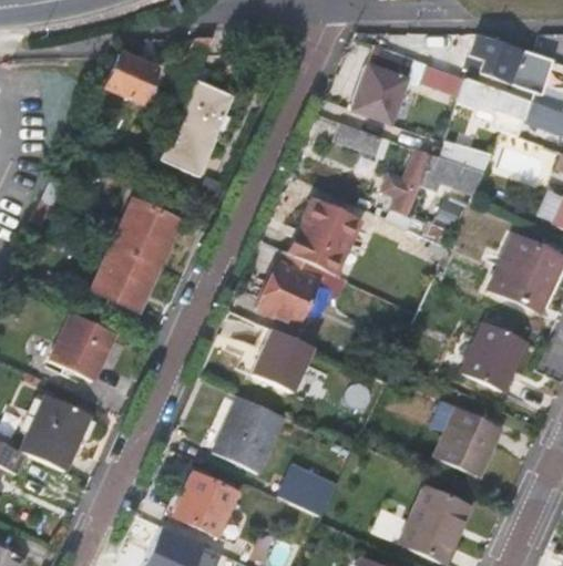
[(544,60),(477,35),(470,54),(484,60),(480,73),(532,92),(544,60)]
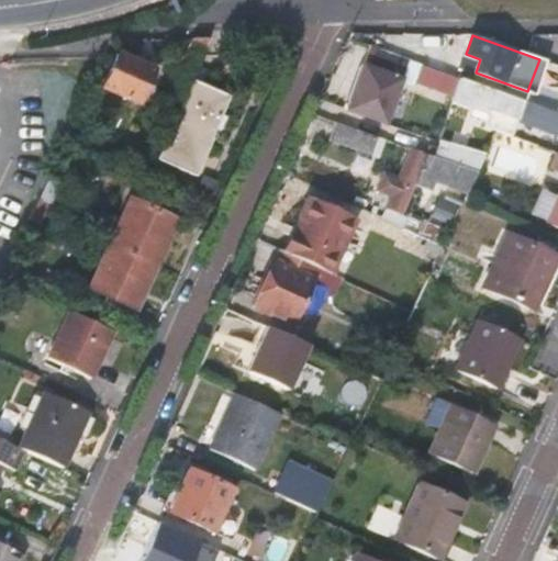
[(212,37),(196,37),(185,66),(176,62),(160,99),(180,108),(192,81),(212,37)]
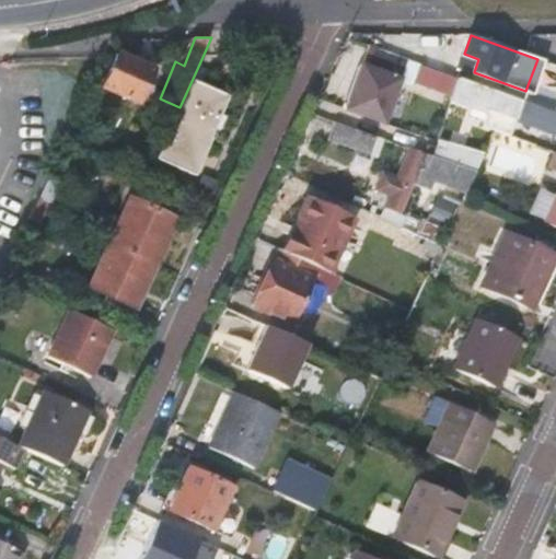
[(443,72),(371,47),(350,108),(386,120),(398,83),(436,96),(443,72)]
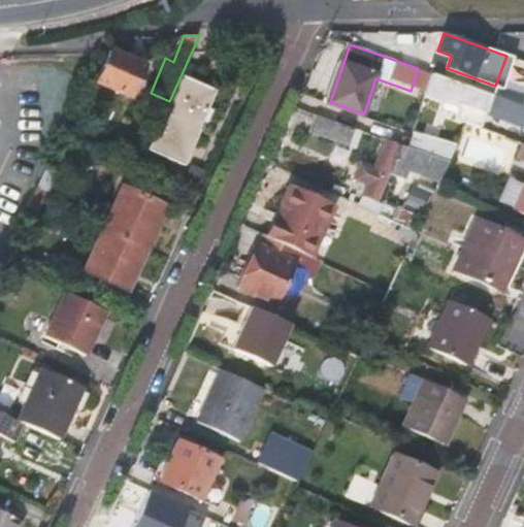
[(451,56),(437,51),(432,63),(447,68),(451,56)]
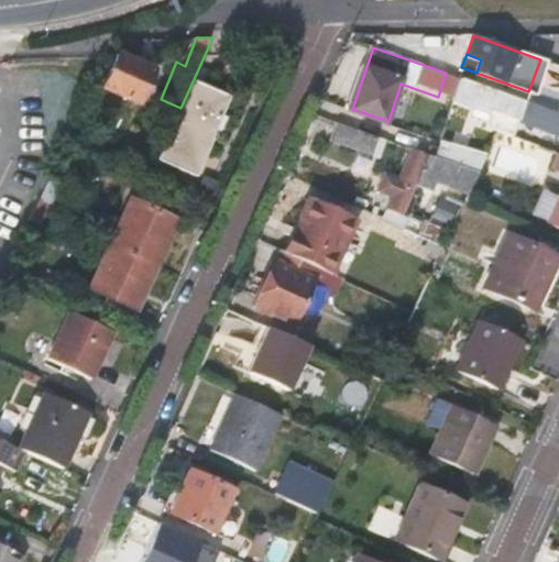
[(138,102),(153,69),(118,55),(103,87),(138,102)]
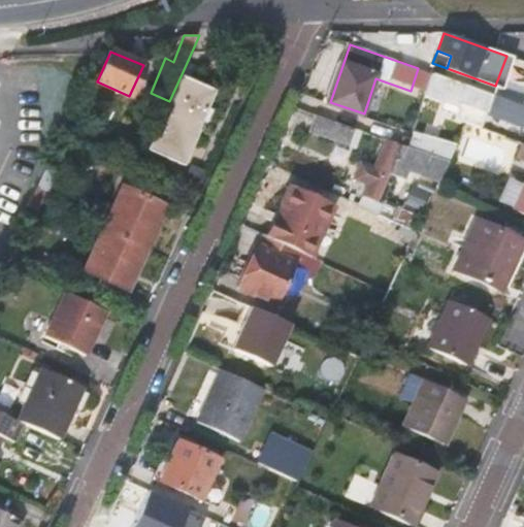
[(418,68),(411,91),(424,96),(432,73),(418,68)]
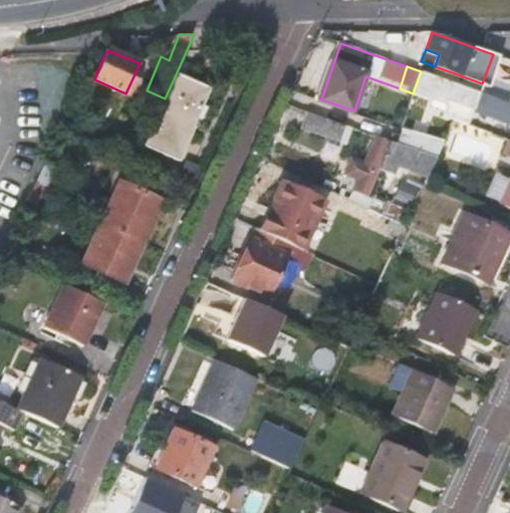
[(509,103),(421,71),(413,93),(429,98),(432,93),(509,121),(509,103)]
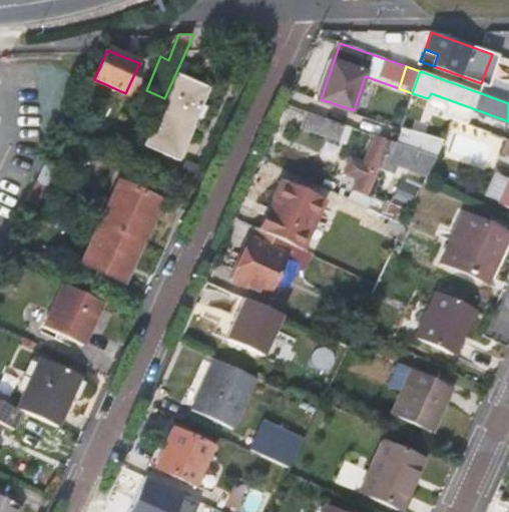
[(175,74),(164,98),(144,145),(180,161),(195,127),(192,126),(208,89),(175,74)]
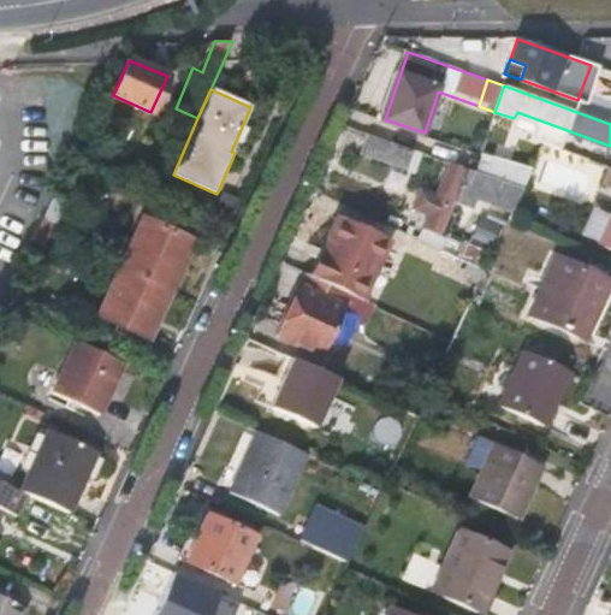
[(417,152),(372,135),(366,153),(410,170),(417,152)]
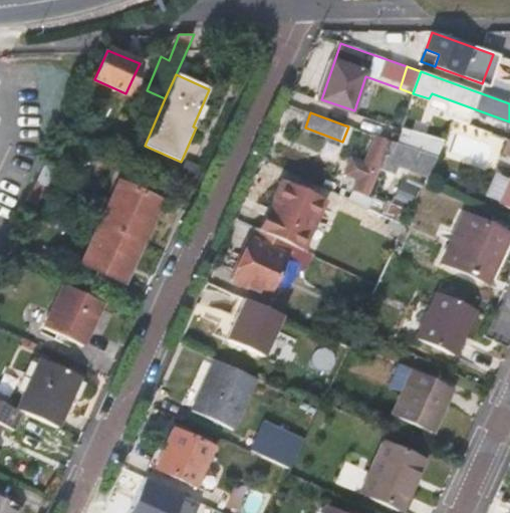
[(438,158),(446,140),(405,129),(399,145),(438,158)]
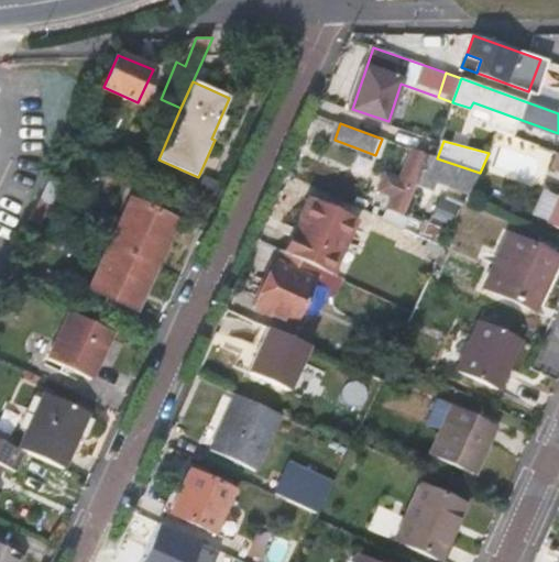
[(395,197),(385,220),(399,227),(429,155),(414,150),(402,182),(388,176),(382,191),(395,197)]
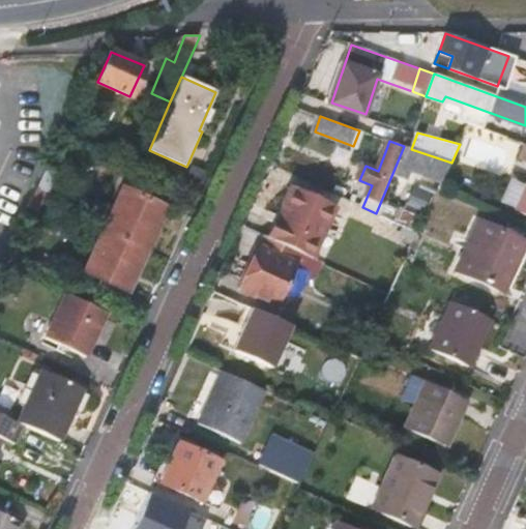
[(509,152),(477,141),(471,160),(502,172),(509,152)]
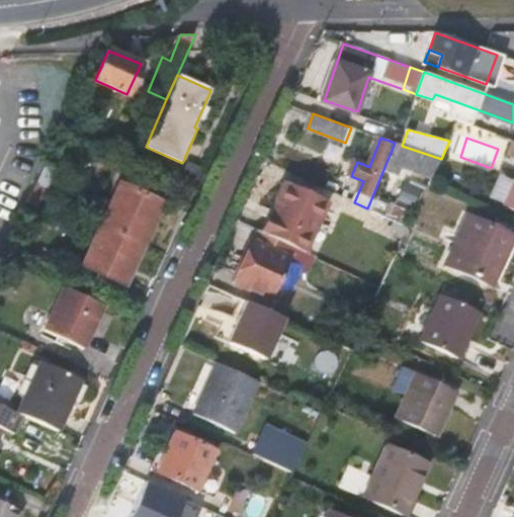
[(424,174),(433,177),(441,159),(402,146),(398,157),(426,168),(424,174)]
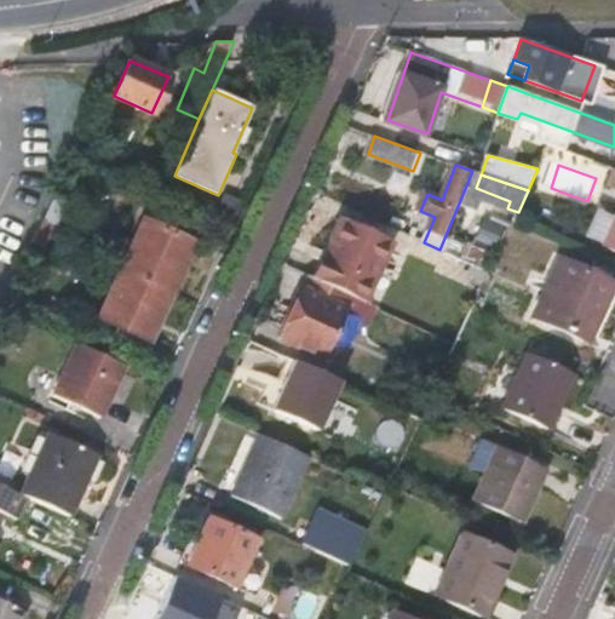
[(321,282),(350,296),(365,303),(391,242),(339,221),(328,244),(337,247),(321,282)]
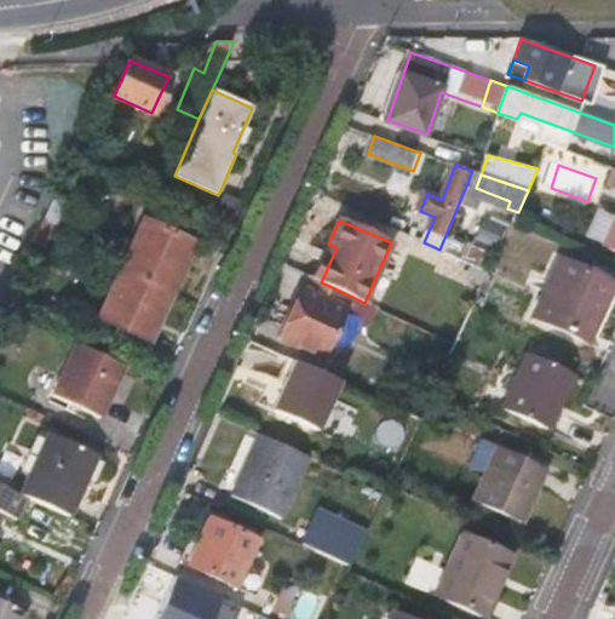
[(124,270),(173,293),(196,245),(145,222),(124,270)]
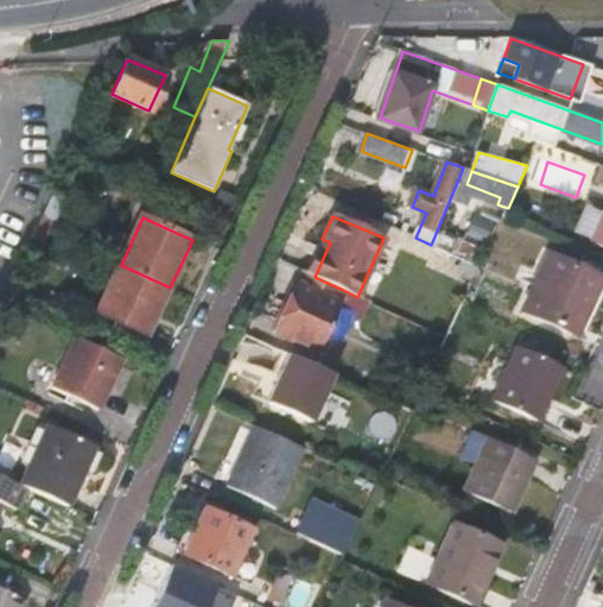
[(322,239),(306,273),(315,277),(330,242),(322,239)]
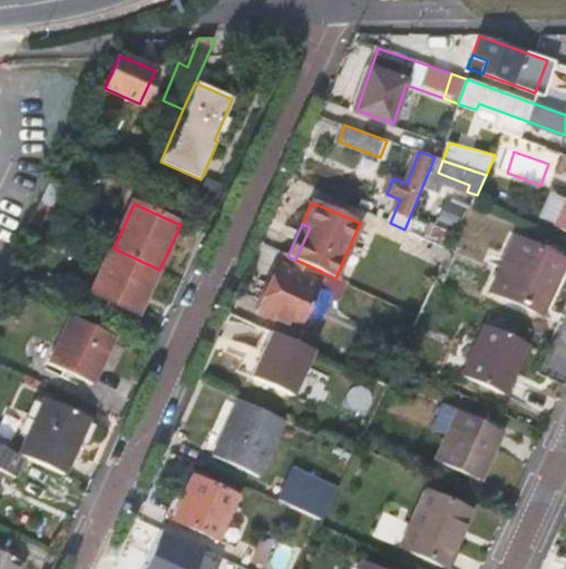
[(403,249),(442,267),(451,251),(410,232),(403,249)]
